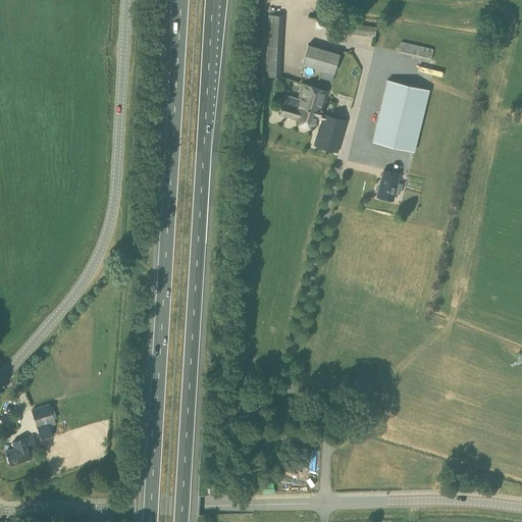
[(280,77),(283,15),(268,15),(265,76),(280,77)]
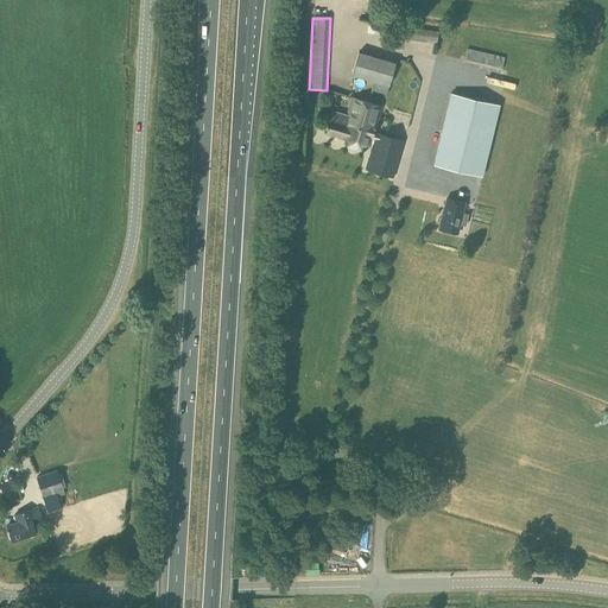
[(374,35),(405,39),(405,38),(436,43),(438,31),(407,26),(407,25),(377,20),(374,35)]
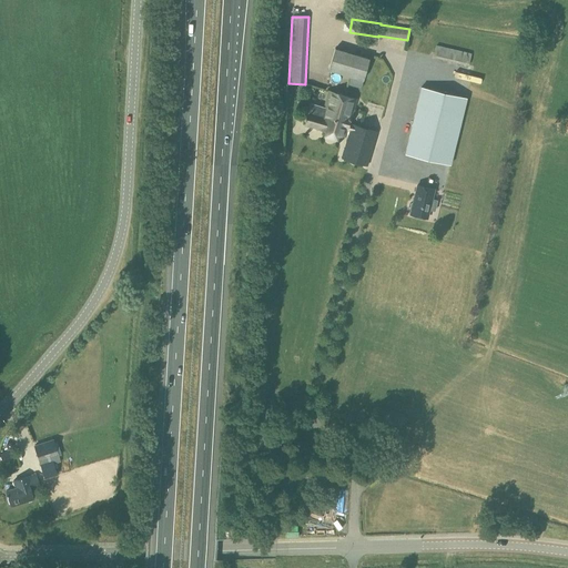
[(436,48),(434,58),(469,66),(472,53),(437,46),(436,48)]
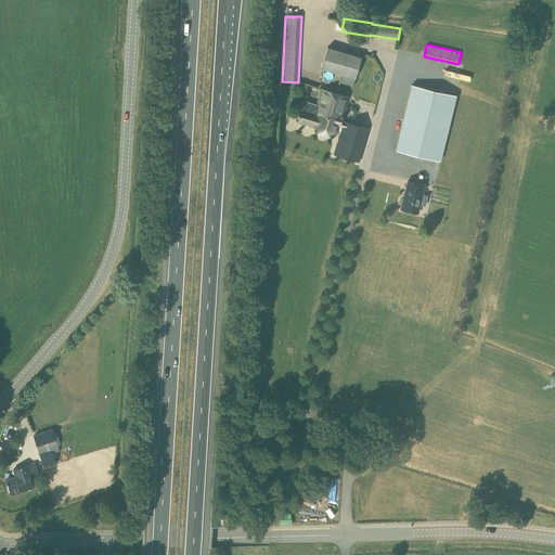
[(361,56),(327,47),(321,68),(355,78),(361,56)]
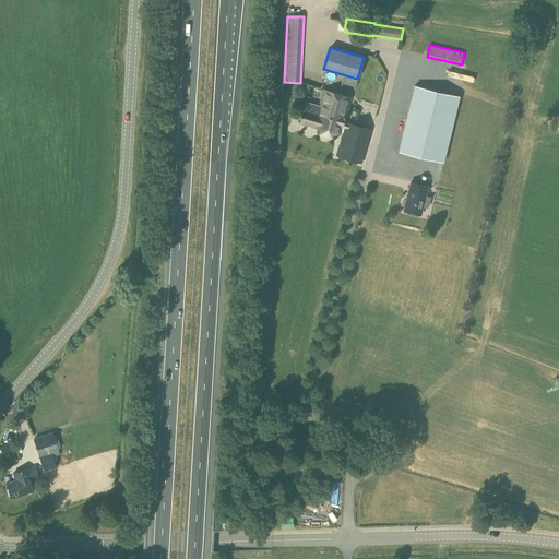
[(399,151),(443,162),(460,97),(415,86),(399,151)]
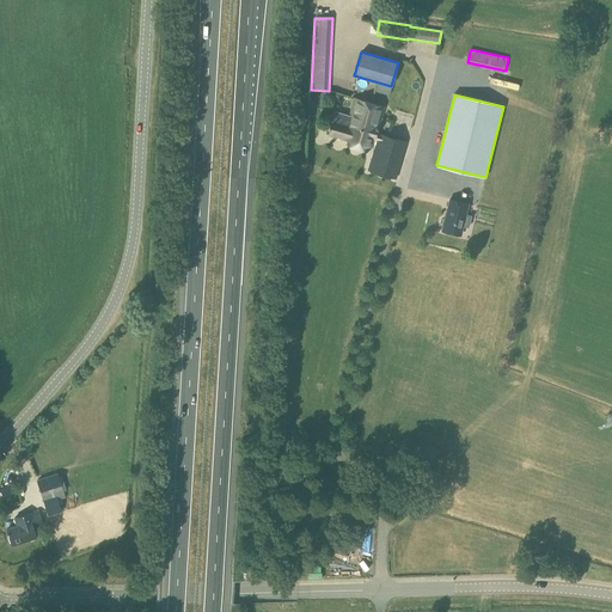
[(329,126),(328,129),(329,129),(328,132),(330,132),(329,134),(338,136),(343,138),(346,128),(353,130),(354,127),(356,128),(359,122),(365,124),(371,103),(354,98),(349,115),(336,111),(332,121),(332,123),(330,123),(329,126)]
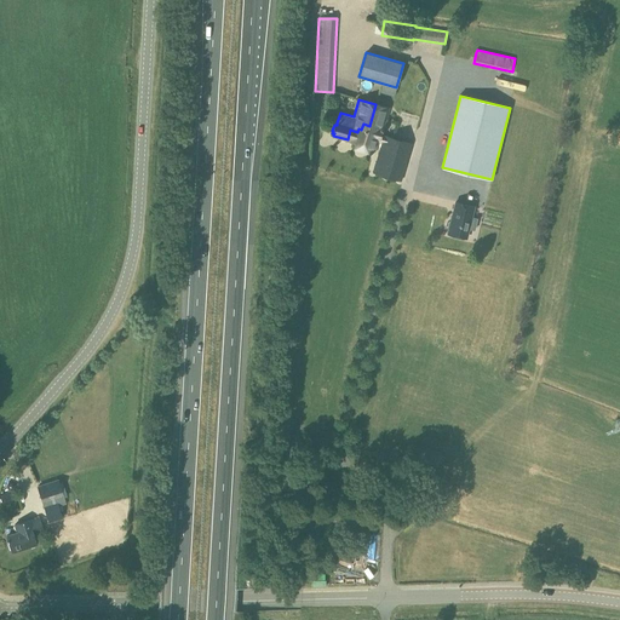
[(350,130),(348,139),(356,142),(355,147),(367,150),(368,147),(375,149),(378,149),(379,143),(380,143),(372,172),(402,182),(413,143),(384,136),(385,135),(382,135),(389,108),(375,104),(369,126),(363,124),(361,130),(359,128),(357,132),(350,130)]
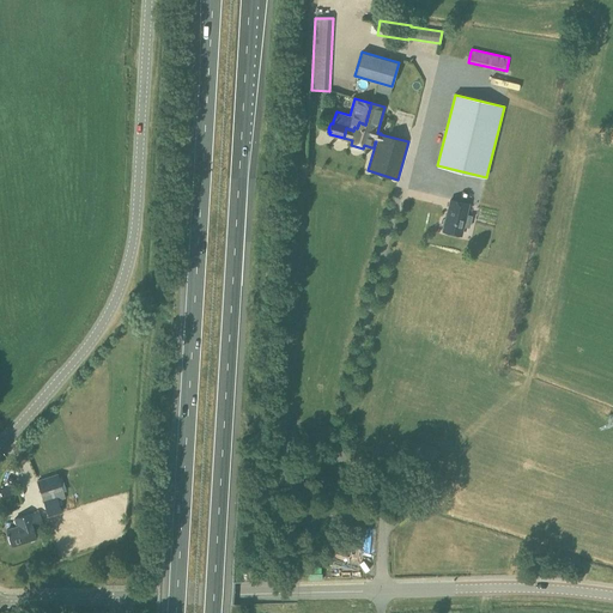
[(450,200),(447,218),(444,219),(442,225),(444,228),(443,231),(461,236),(463,226),(469,228),(472,217),(466,214),(468,204),(450,200)]
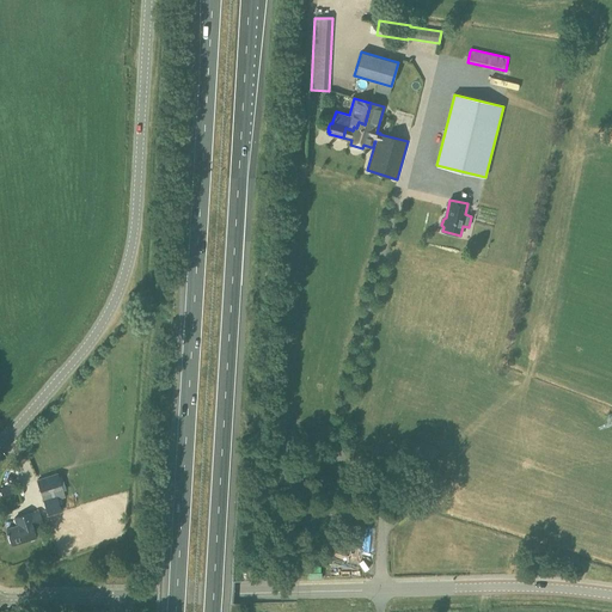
[(416,453),(415,461),(427,464),(428,456),(416,453)]
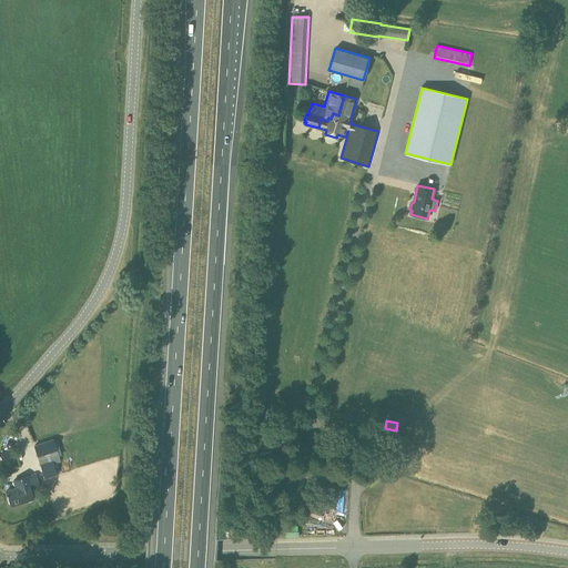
[(58,475),(53,463),(53,460),(59,458),(53,439),(33,445),(44,479),(58,475)]
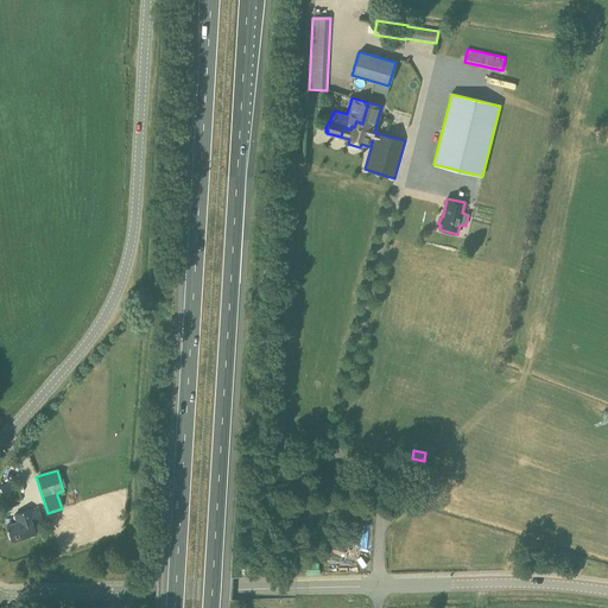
[(31,510),(14,514),(17,523),(7,525),(12,542),(37,534),(32,521),(42,518),(38,508),(31,511),(31,510)]
